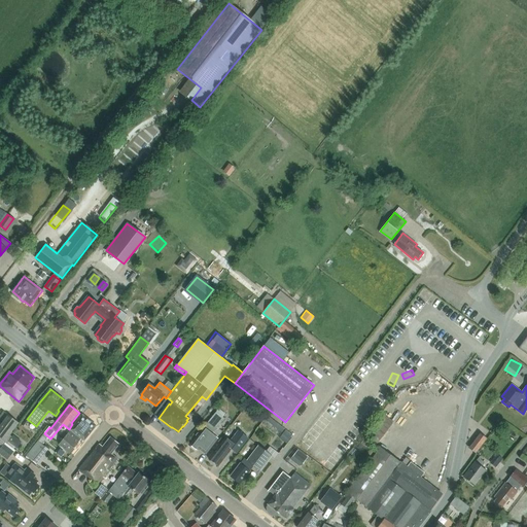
[(218,409),(216,412),(222,417),(225,414),(222,412),(218,409)]
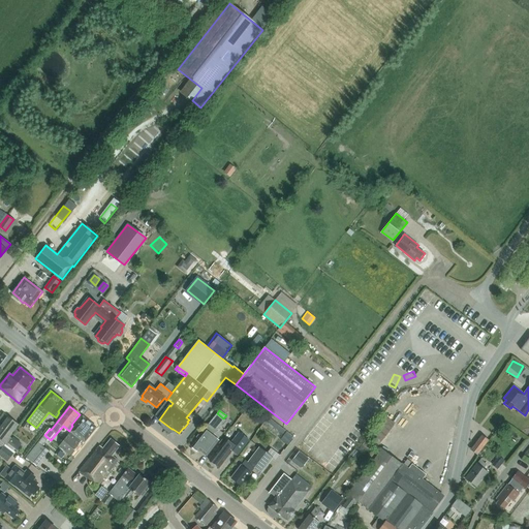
[(198,454),(199,452),(207,456),(219,440),(213,435),(224,419),(223,418),(217,413),(200,434),(198,434),(195,438),(196,439),(190,447),(198,454)]
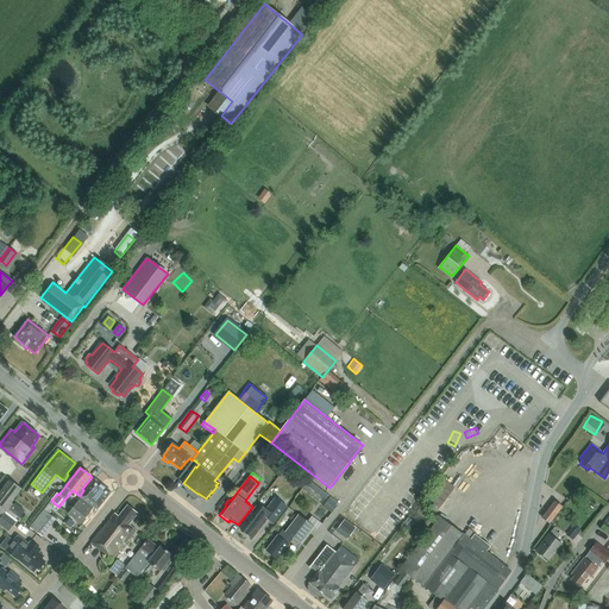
[(454,487),(441,477),(422,503),(435,513),(454,487)]
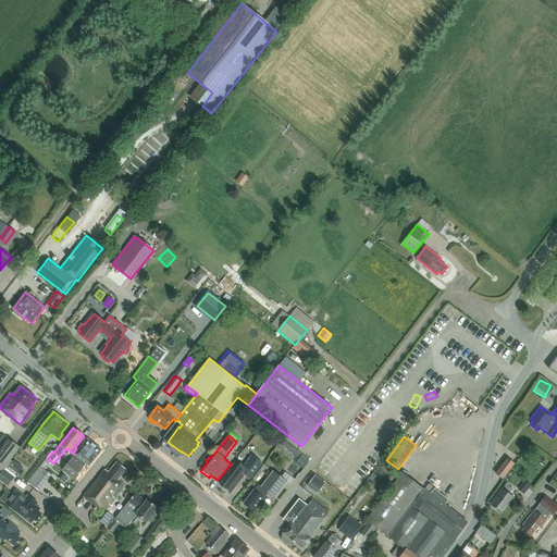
[(19,448),(5,438),(0,445),(0,462),(4,467),(19,448)]
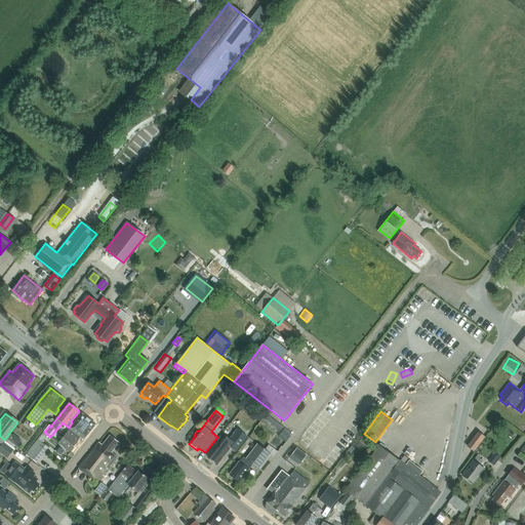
[(73,447),(81,437),(83,439),(95,423),(83,414),(59,443),(70,451),(71,450),(72,451),(74,448),(73,447)]
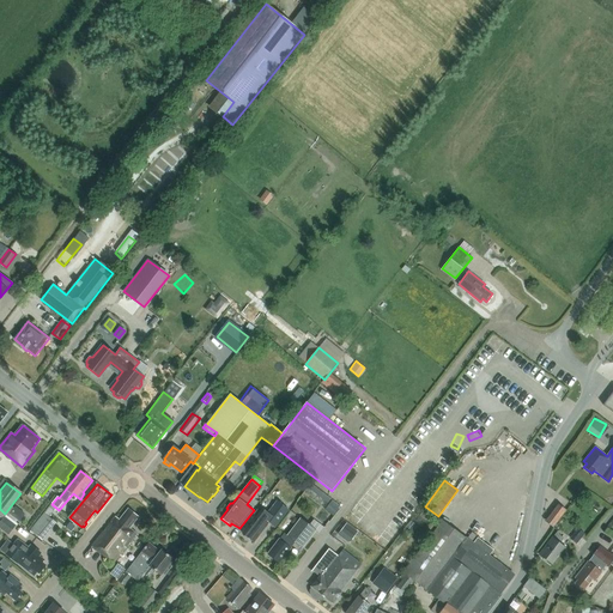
[(328,504),(331,499),(311,485),(309,489),(328,504)]
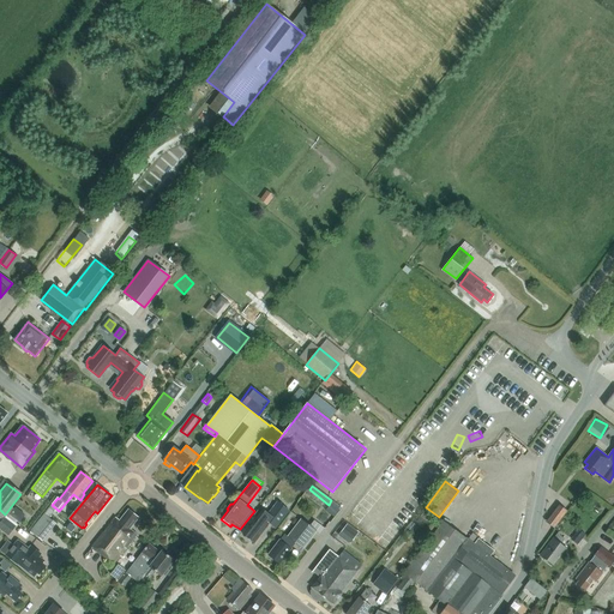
[(263,510),(242,535),(254,543),(268,527),(266,527),(269,524),(275,529),(289,511),(277,501),(268,513),(263,510)]
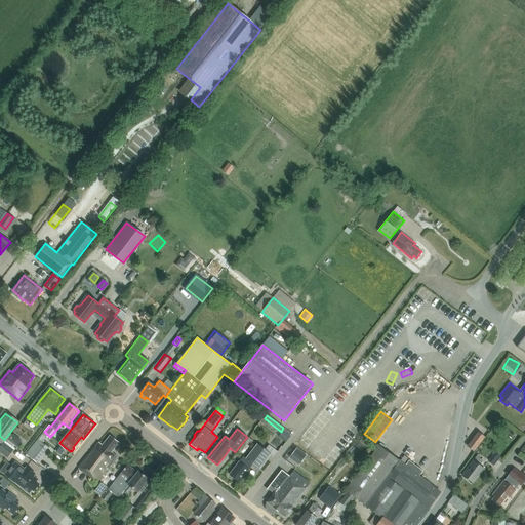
[(473,451),(484,437),(478,432),(467,447),(473,451)]
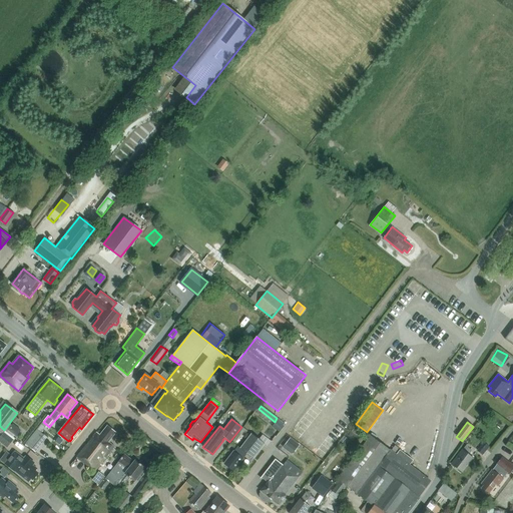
[(8,431),(13,435),(16,437),(21,431),(13,425),(12,426),(8,431)]
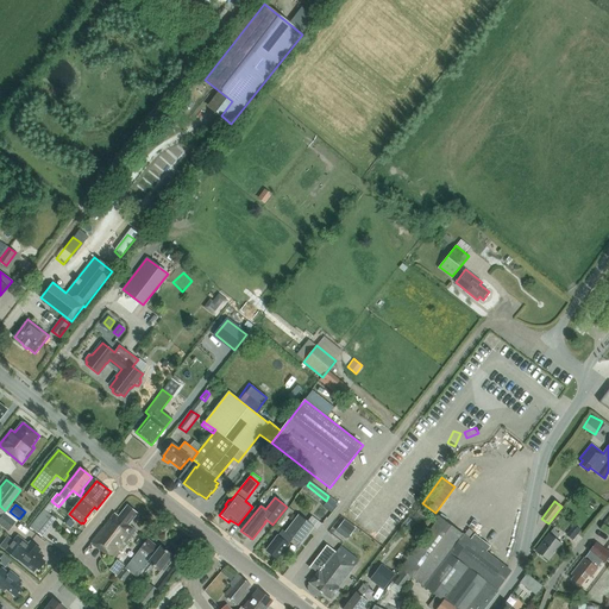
[(44,509),(30,526),(42,535),(51,523),(48,521),(51,516),(49,514),(52,509),(48,506),(44,509)]
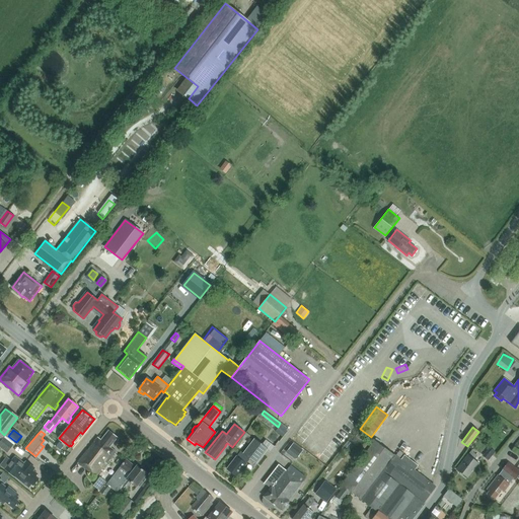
[(117,438),(108,431),(101,440),(98,438),(78,462),(95,476),(110,457),(112,458),(117,452),(109,447),(117,438)]
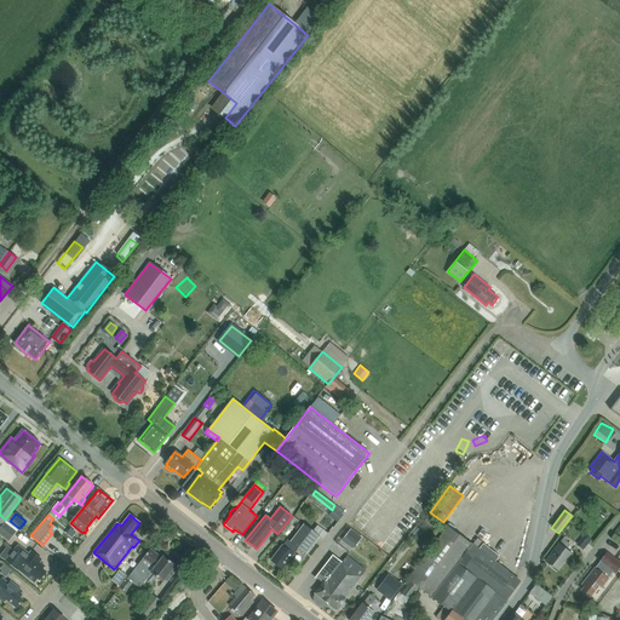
[(0,534),(9,541),(16,532),(5,522),(0,528),(0,534)]
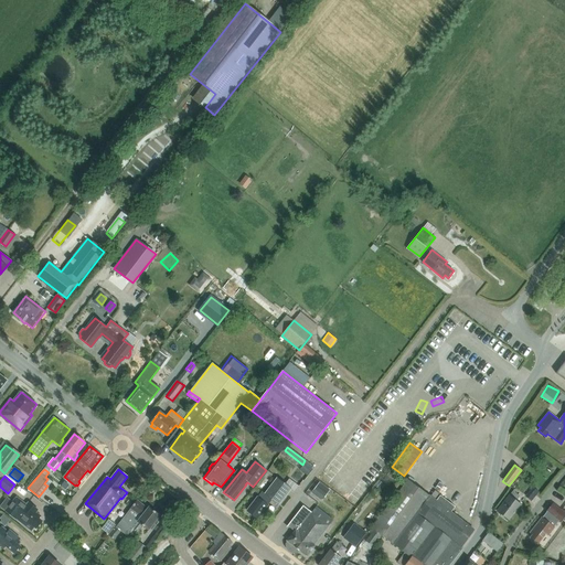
[(257,519),(272,500),(278,505),(291,488),(277,478),(265,493),(262,491),(246,511),(257,519)]
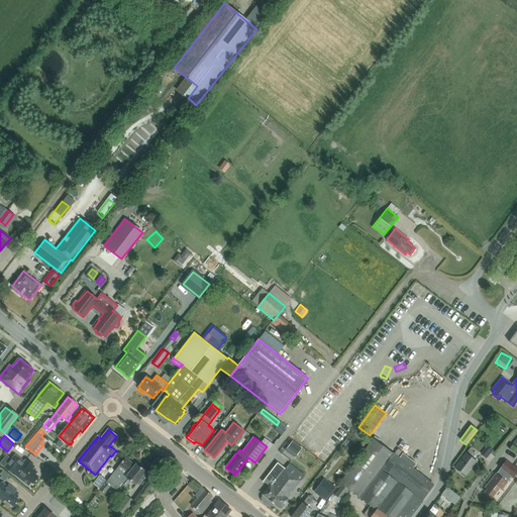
[(403,453),(399,459),(373,439),(339,483),(342,485),(348,490),(376,511),(371,516),(410,516),(422,501),(421,501),(433,485),(412,469),(416,463),(403,453)]
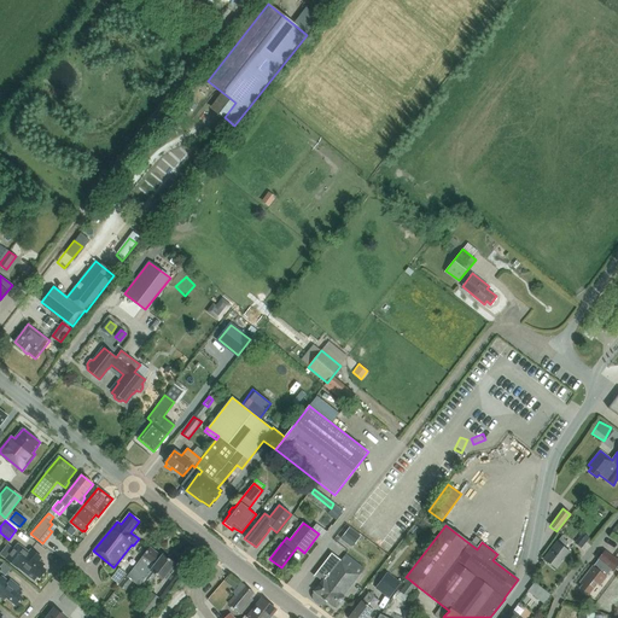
[(353,547),(361,536),(349,528),(340,538),(351,547),(353,547)]
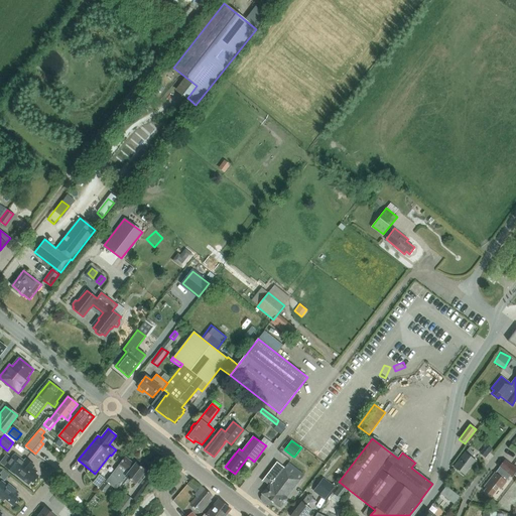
[(483,458),(491,447),(483,441),(476,450),(483,458)]
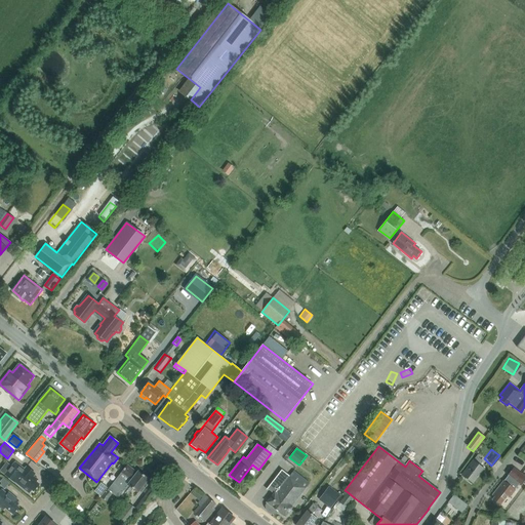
[(484,468),(479,465),(482,460),(478,457),(479,456),(478,454),(462,474),(462,476),(472,483),(478,476),(480,476),(481,473),(481,472),(484,468)]
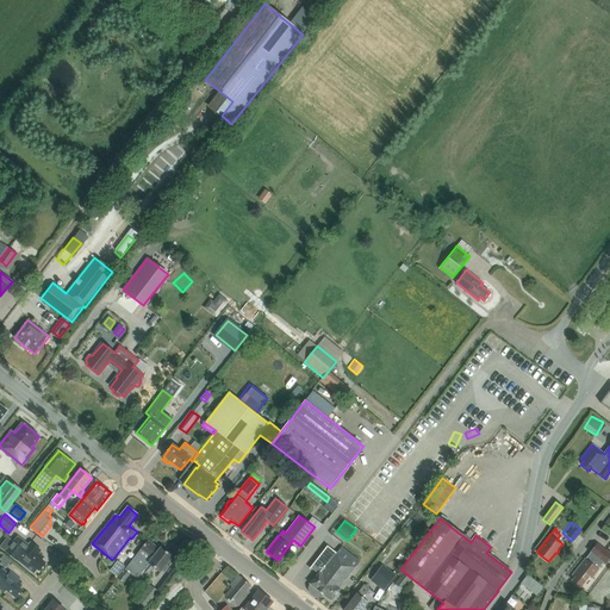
[(7,539),(1,547),(6,552),(17,560),(33,573),(37,570),(39,571),(45,562),(42,560),(44,558),(38,553),(41,551),(31,542),(29,545),(18,536),(13,542),(7,539)]
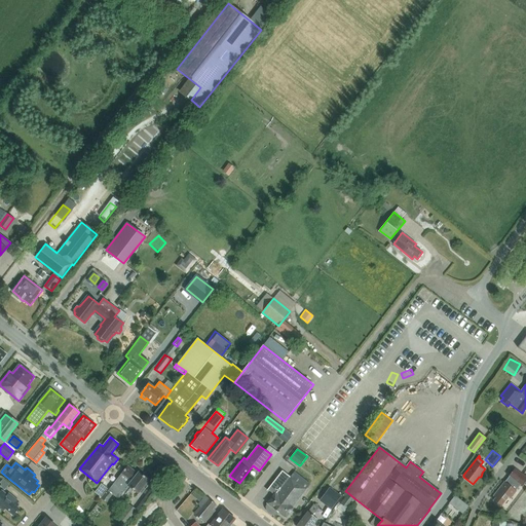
[(138,493),(139,492),(141,493),(145,489),(143,488),(149,480),(139,472),(137,474),(127,466),(108,491),(102,498),(107,502),(113,495),(117,498),(122,491),(127,495),(133,489),(138,493)]
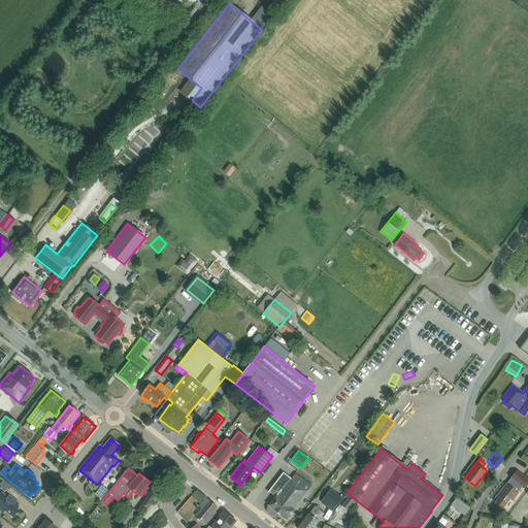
[(527,482),(527,480),(516,470),(495,497),(497,499),(495,502),(502,507),(509,498),(510,500),(522,487),(523,488),(527,482)]
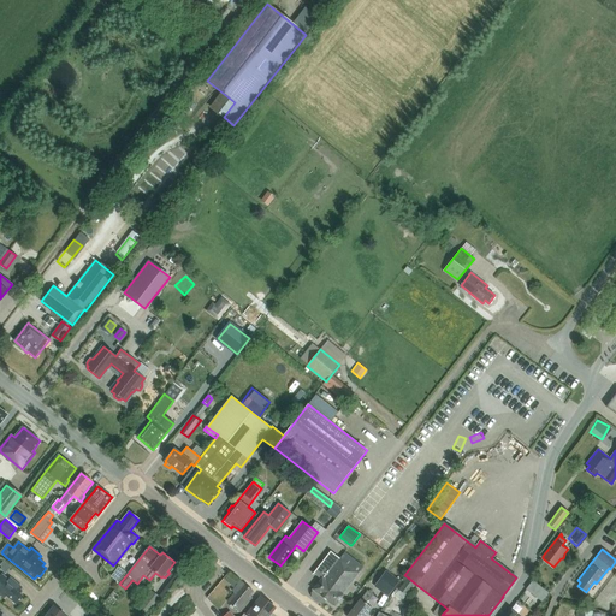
[(331,552),(330,551),(313,574),(321,580),(313,590),(335,606),(343,594),(342,593),(362,568),(344,554),(339,560),(331,552)]
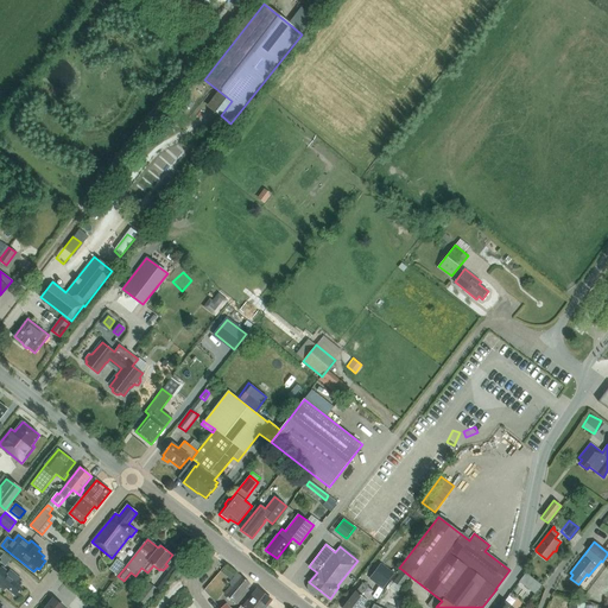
[(11,559),(4,553),(1,557),(1,564),(5,567),(11,559)]
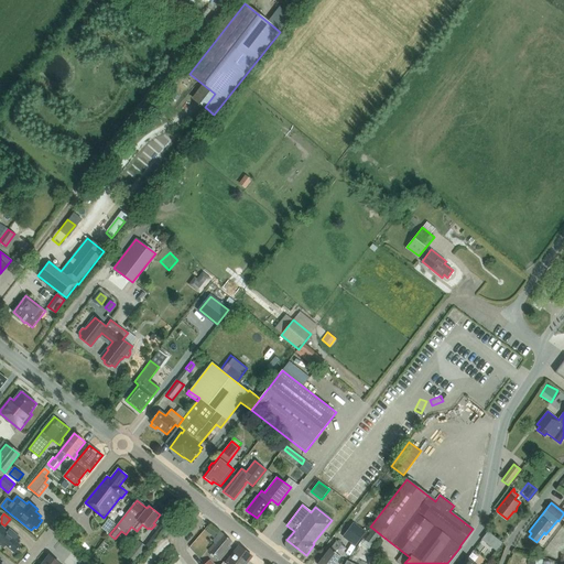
[(100,527),(108,532),(115,523),(107,518),(100,527)]
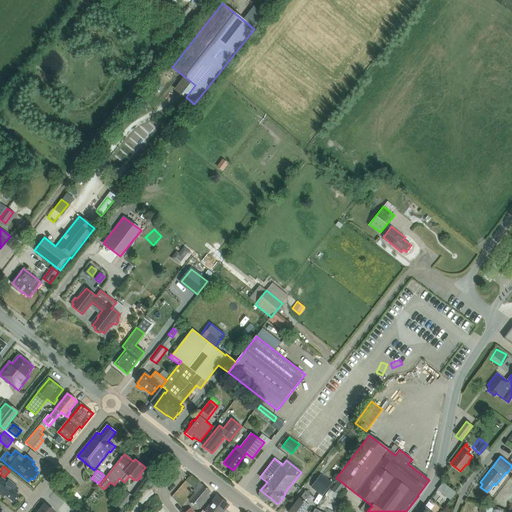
[(310,487),(322,496),(332,483),(320,474),(310,487)]
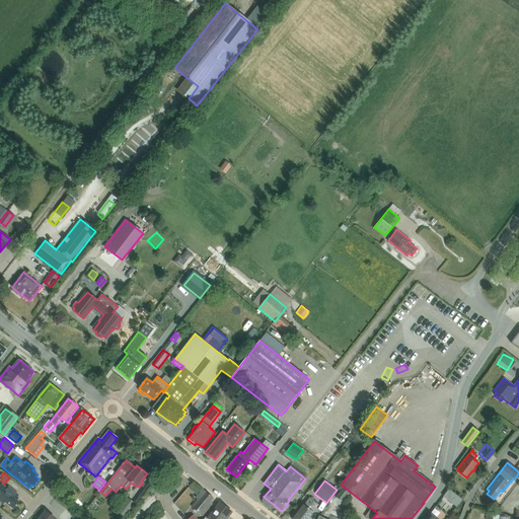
[(13,509),(19,503),(15,500),(17,497),(1,484),(0,485),(0,501),(3,504),(5,502),(13,509)]
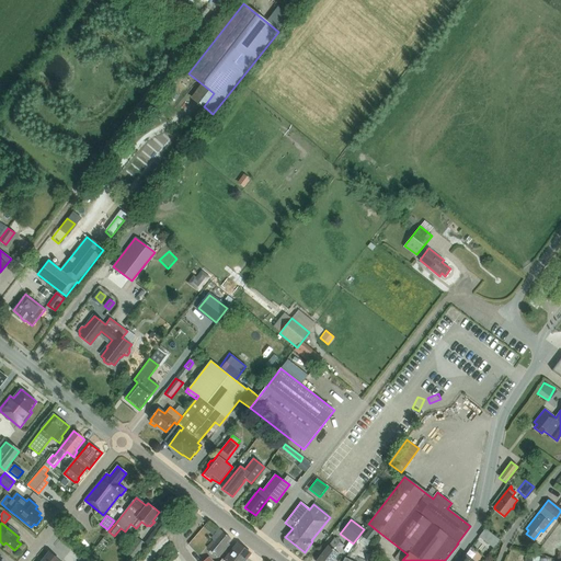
[(371,526),(363,537),(370,542),(378,531),(371,526)]
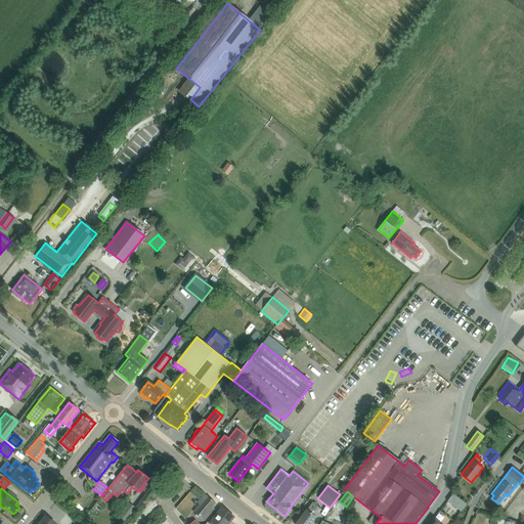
[(204,521),(214,509),(211,507),(214,503),(205,495),(204,495),(198,503),(199,505),(192,512),(204,521)]
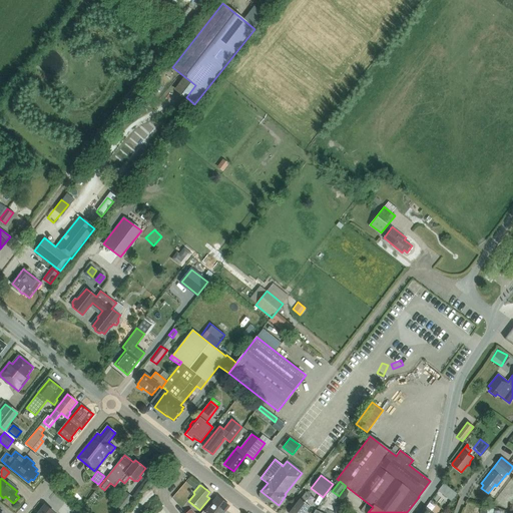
[(457,494),(453,491),(448,498),(451,501),(457,494)]
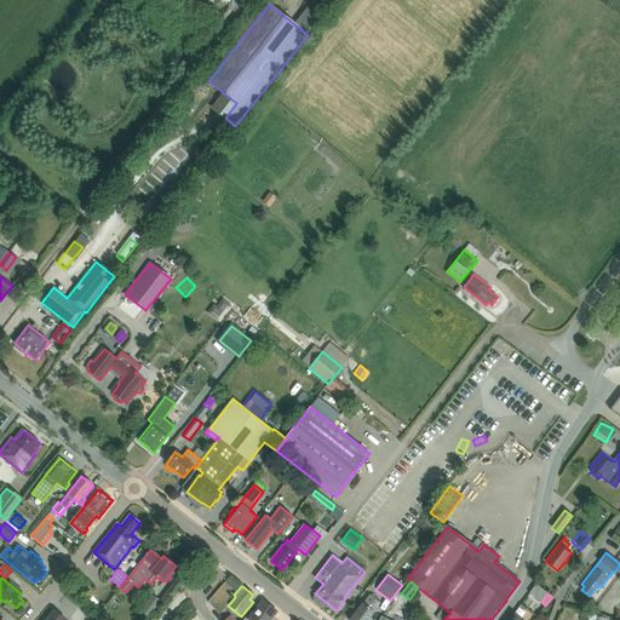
[(148,618),(150,615),(161,602),(151,595),(138,610),(148,618)]
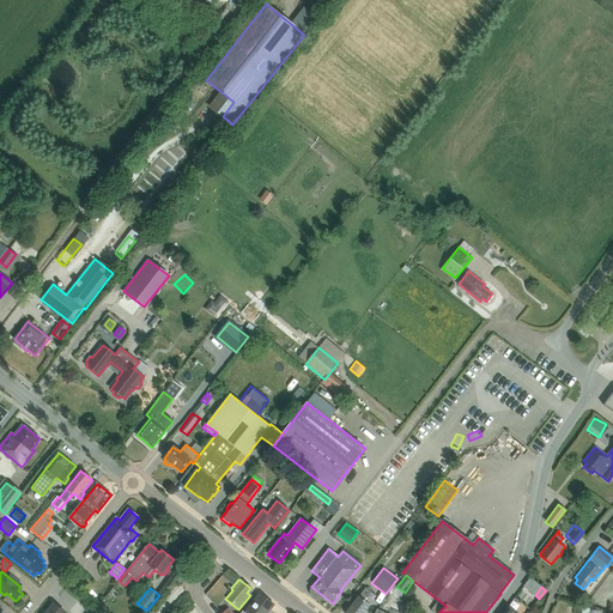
[(364,600),(370,592),(365,588),(346,612),(345,612),(363,612),(370,605),(364,600)]
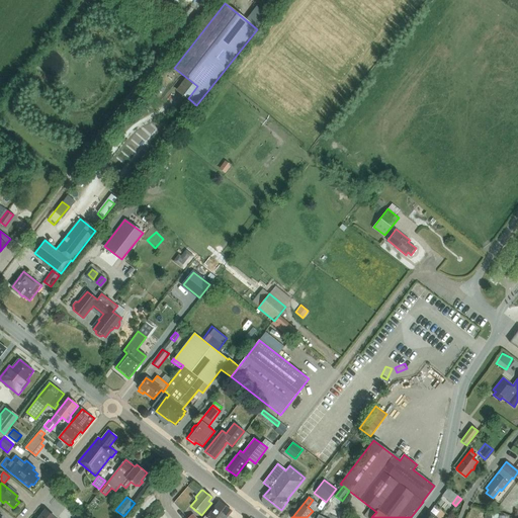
[(226,517),(231,512),(219,502),(206,517),(205,516),(203,517),(226,517)]
